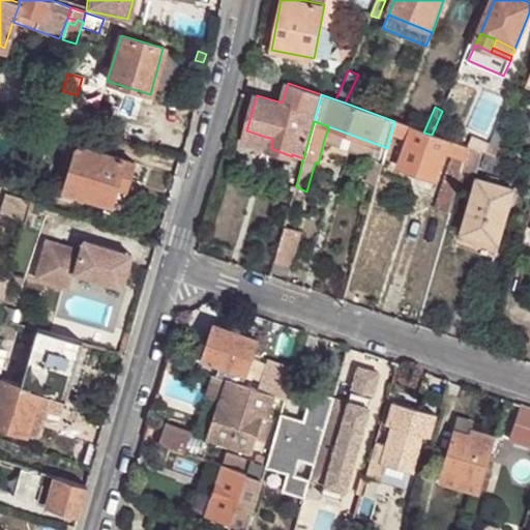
[(412,128),(394,121),(390,135),(407,140),(412,128)]
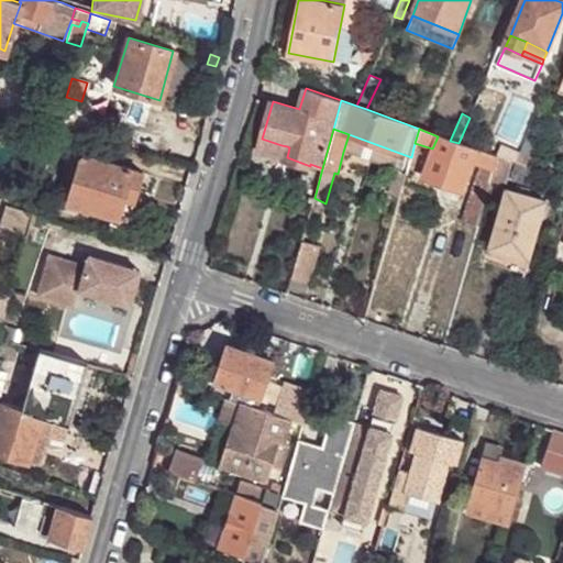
[(536,139),(528,135),(520,152),(529,155),(536,139)]
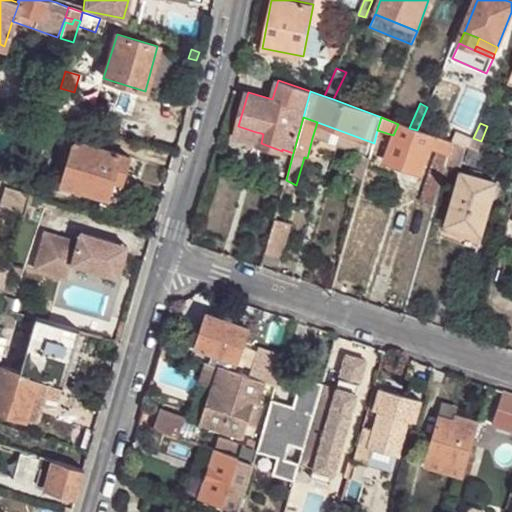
[(434,136),(417,130),(409,128),(398,124),(393,135),(387,161),(389,162),(421,173),(423,173),(431,147),(434,136)]
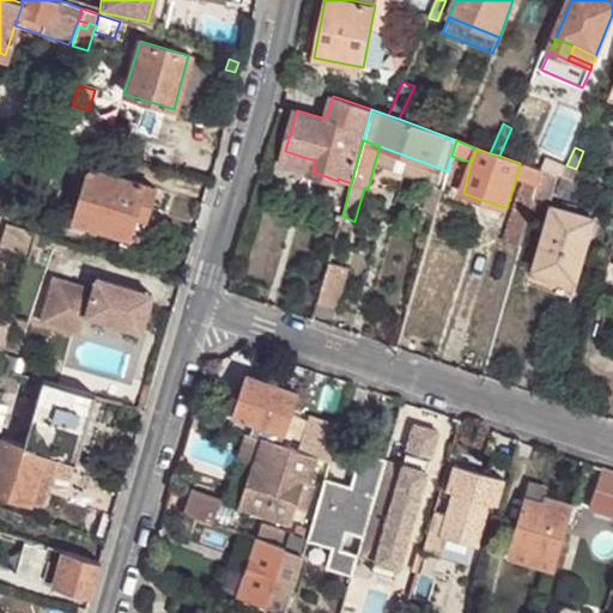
[(307,158),(285,151),(283,163),(308,173),(313,159),(307,158)]
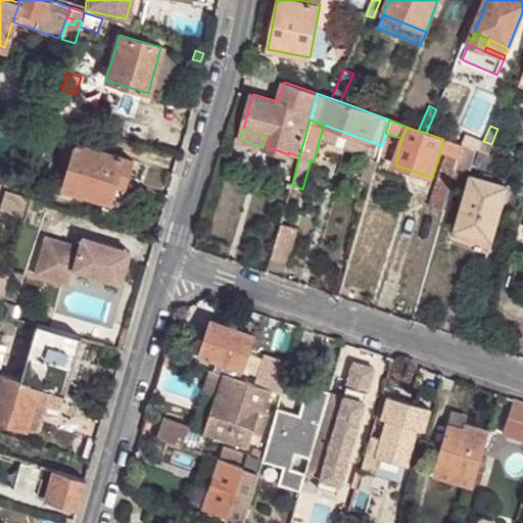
[(460,156),(463,146),(443,139),(440,150),(448,153),(460,156)]
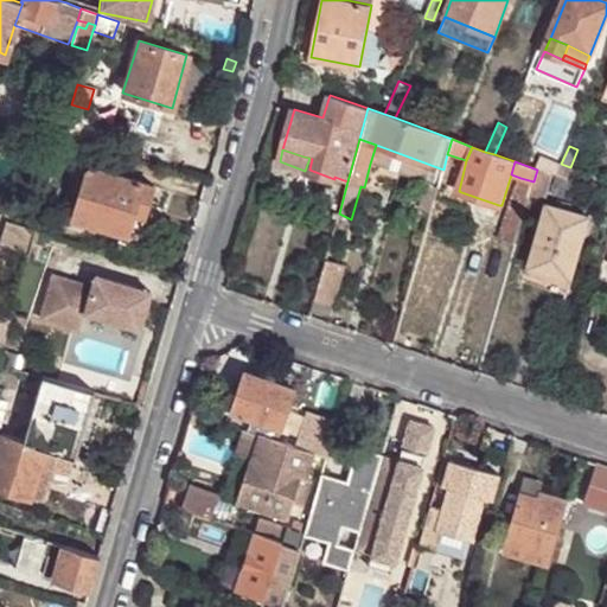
[(147,208),(148,204),(154,185),(87,167),(71,221),(120,235),(128,237),(136,204),(147,208)]
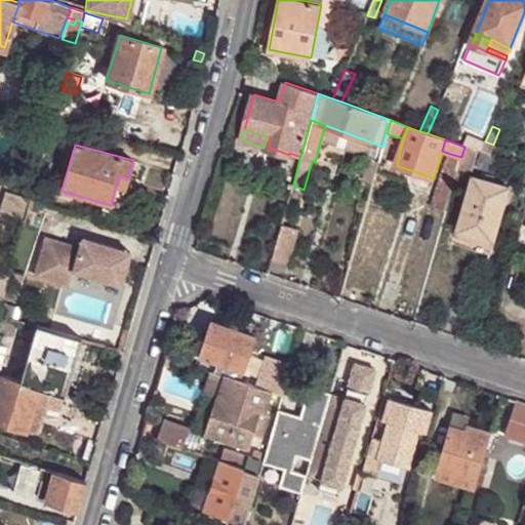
[(471,170),(476,152),(465,147),(461,157),(458,166),(471,170)]
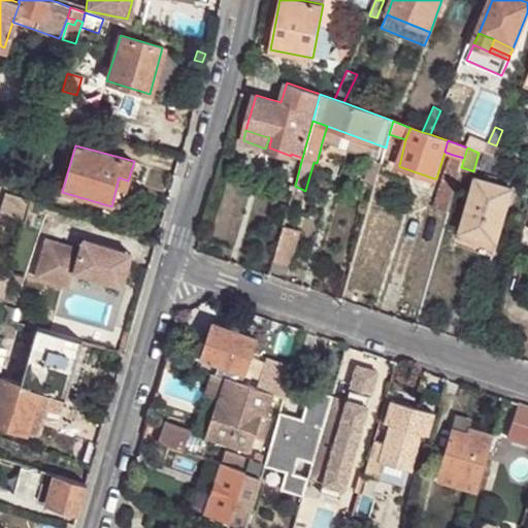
[(501,160),(484,154),(479,167),(496,173),(501,160)]
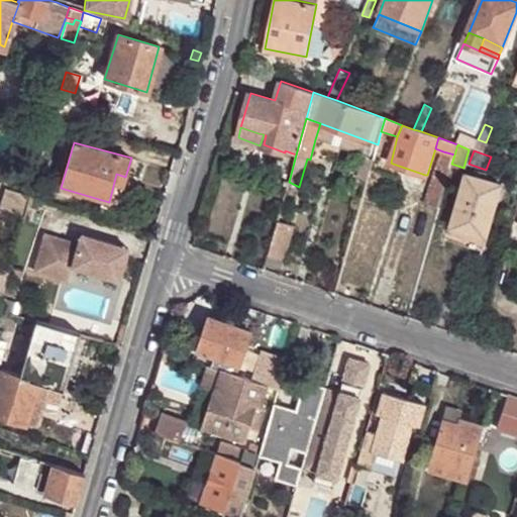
[(451,164),(454,154),(443,151),(428,203),(439,206),(451,164)]
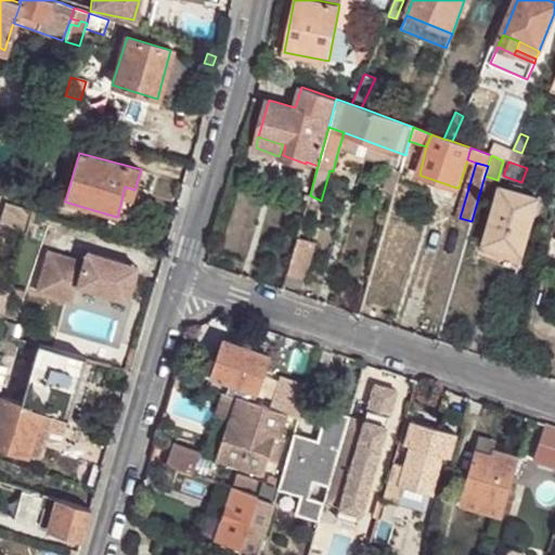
[(452,201),(456,188),(422,176),(417,189),(452,201)]
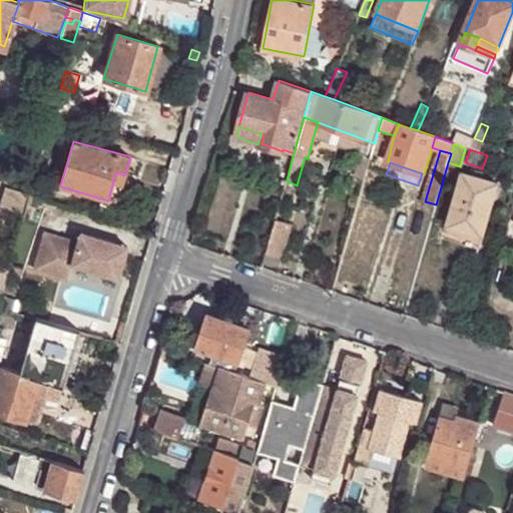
[(453,205),(491,216),(501,182),(463,171),(463,172),(458,190),(453,205)]
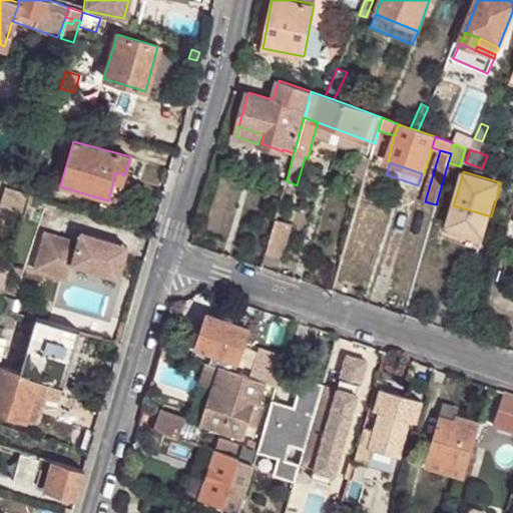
[(129,175),(125,172),(124,175),(117,202),(108,200),(101,198),(100,204),(120,209),(129,175)]
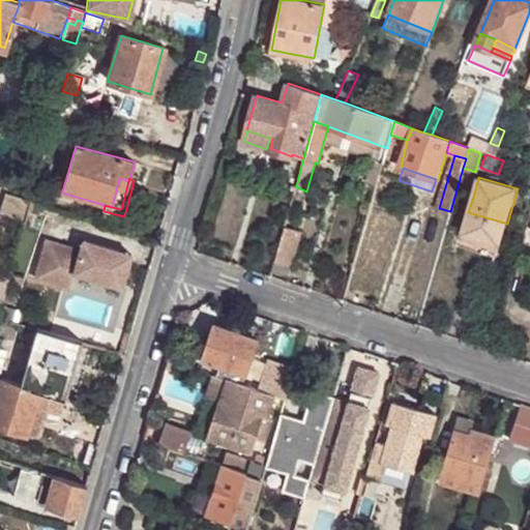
[(121,209),(128,181),(119,178),(112,207),(121,209)]
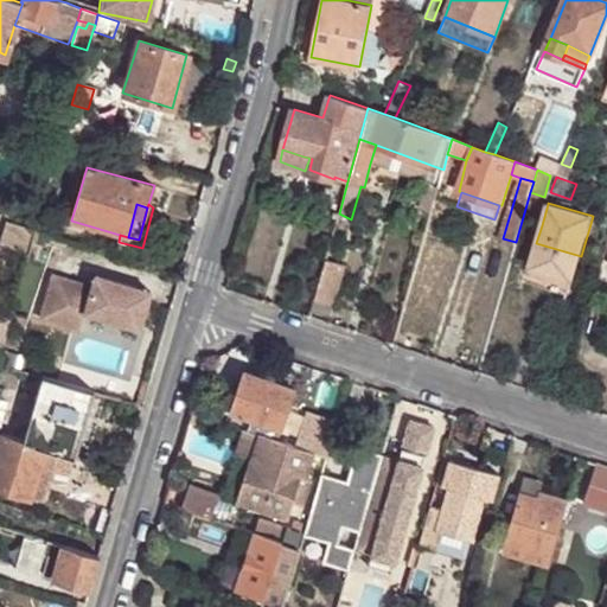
[(0,253),(26,261),(34,232),(36,230),(10,222),(0,253)]
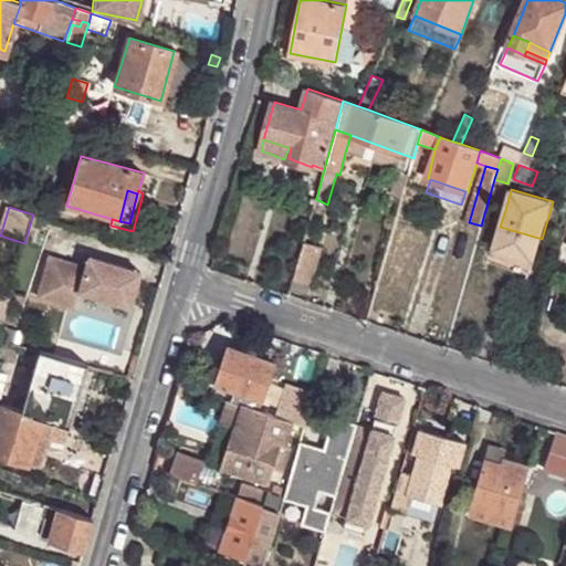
[(534,264),(542,239),(500,227),(493,252),(534,264)]
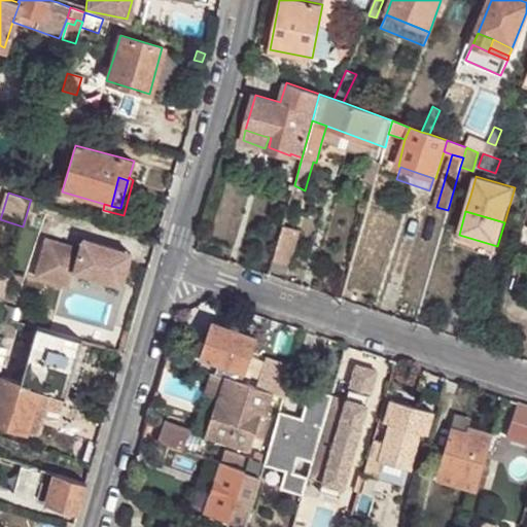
[(299,231),(283,225),(273,260),(289,265),(299,231)]
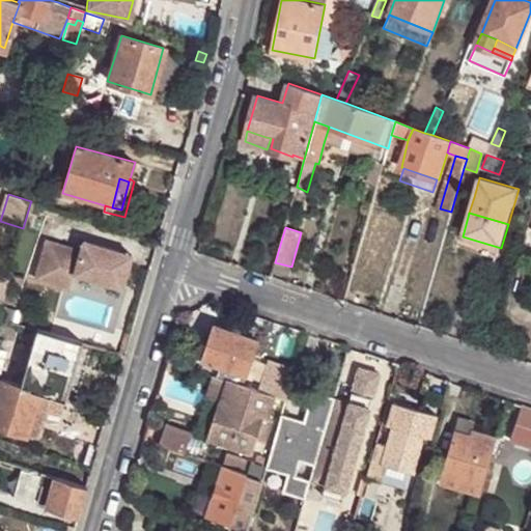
[(74,274),(122,287),(132,255),(84,241),(81,251),(47,241),(35,278),(70,288),(74,274)]
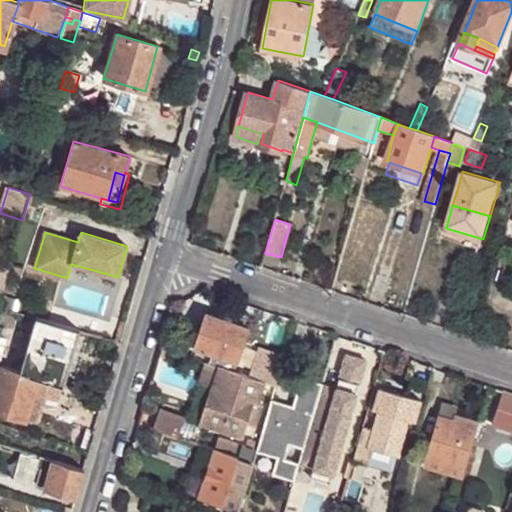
[(0,294),(1,295),(9,267),(0,264),(0,294)]
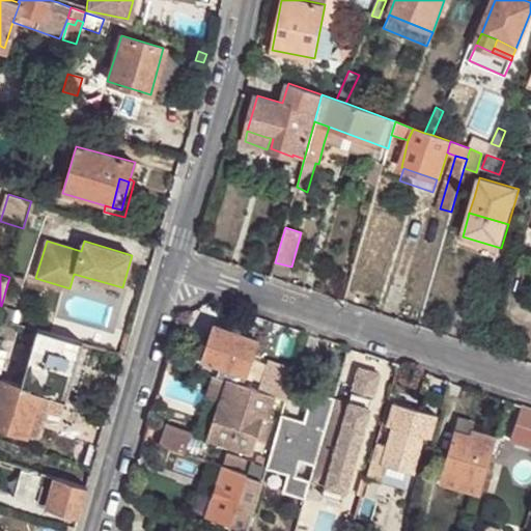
[(241,324),(238,332),(256,339),(259,330),(241,324)]
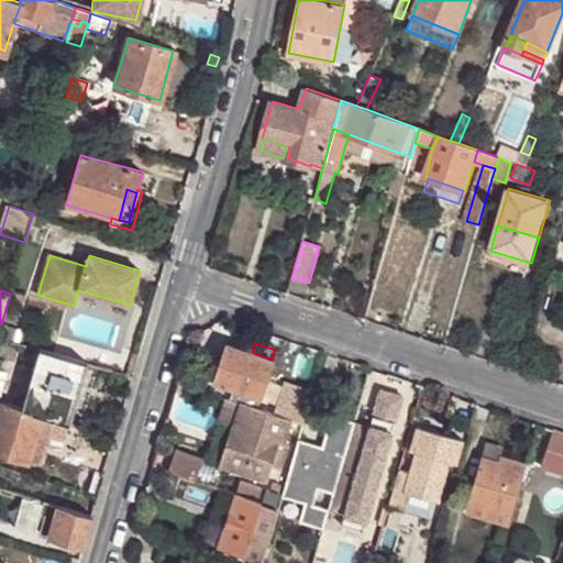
[(272,360),(252,352),(230,344),(223,350),(212,381),(235,388),(260,397),(272,360)]
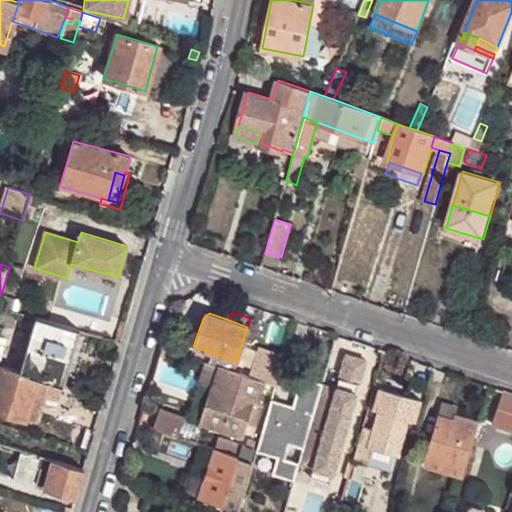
[(63,385),(79,330),(35,317),(20,371),(37,377),(47,380),(63,385)]
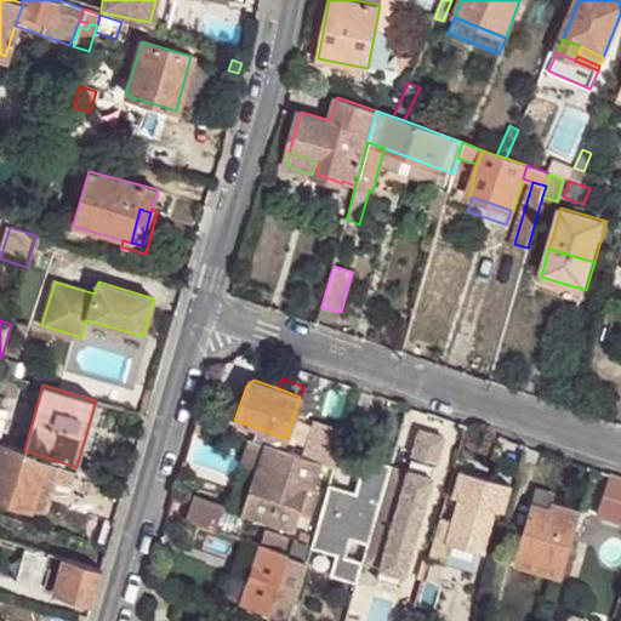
[(319,463),(332,468),(345,429),(313,420),(301,457),(319,463)]
